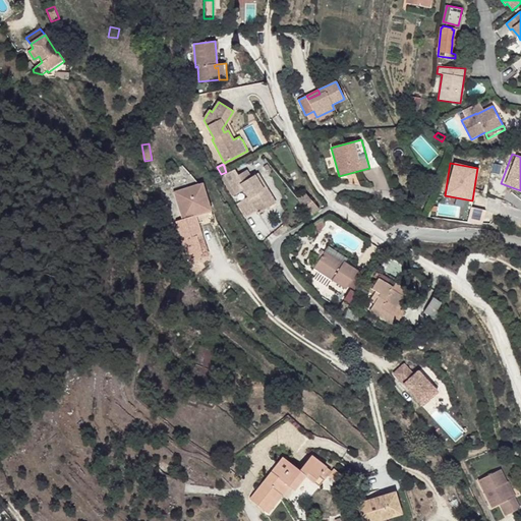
[(265,188),(255,174),(251,177),(247,169),(239,175),(235,169),(225,175),(237,194),(241,191),(244,189),(259,213),(271,206),(261,191),(265,188)]
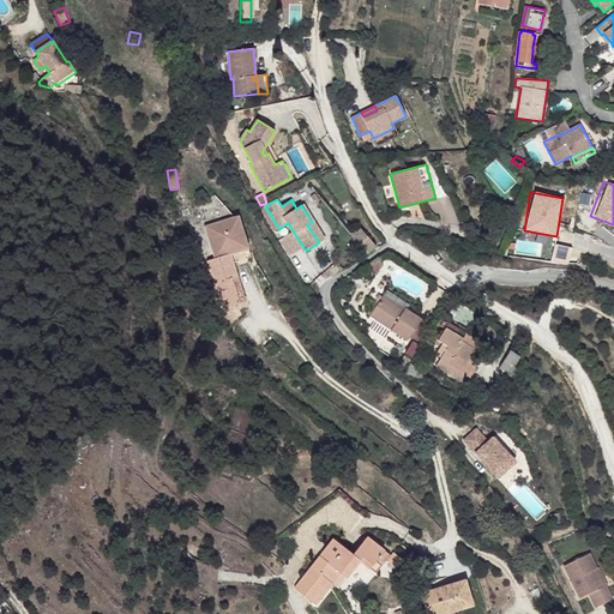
[(326,239),(304,203),(301,205),(312,222),(307,226),(319,242),(326,239)]
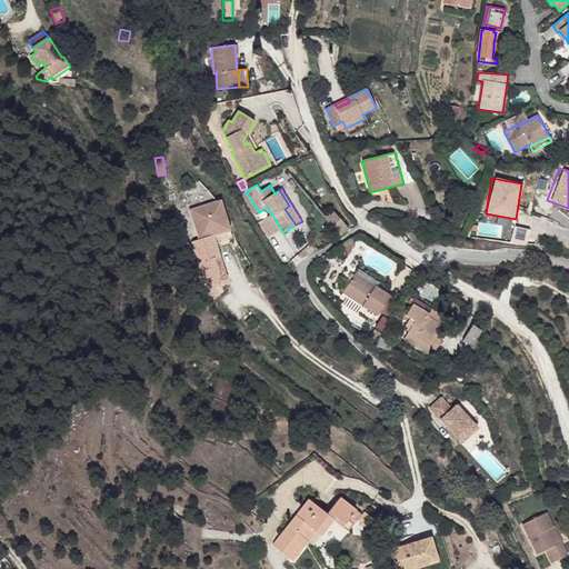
[(230,230),(221,200),(191,210),(200,239),(193,241),(208,286),(222,280),(215,258),(220,257),(213,236),(230,230)]
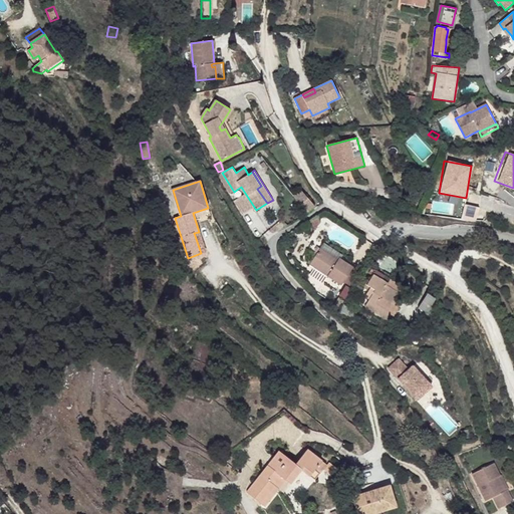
[(314,207),(301,191),(294,197),(307,213),(314,207)]
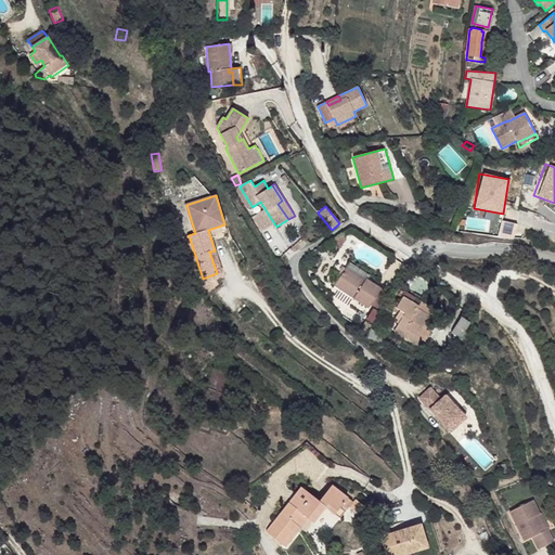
[(347,239),(343,235),(331,242),(339,247),(347,239)]
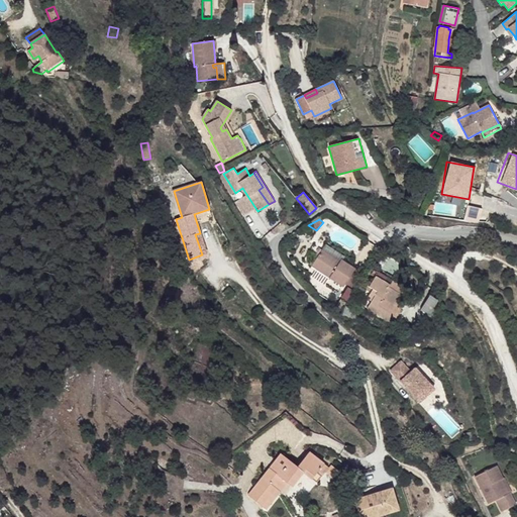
[(175,241),(171,228),(164,230),(168,243),(175,241)]
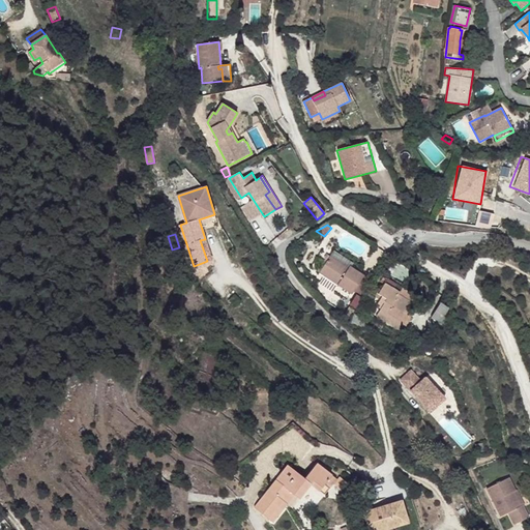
[(213,260),(206,238),(205,239),(200,240),(207,261),(213,260)]
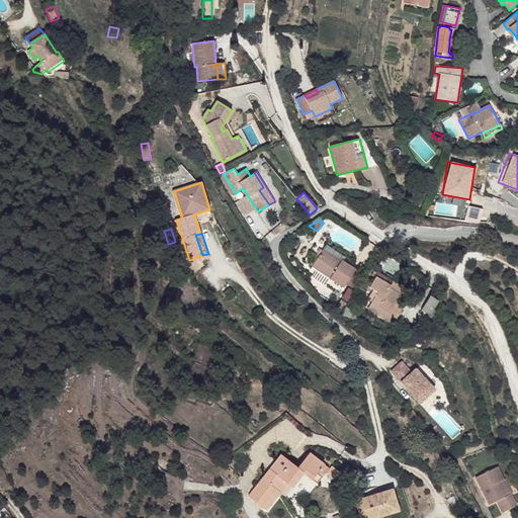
[(341,262),(323,250),(312,266),(330,278),(344,287),(356,269),(342,260),(341,262)]
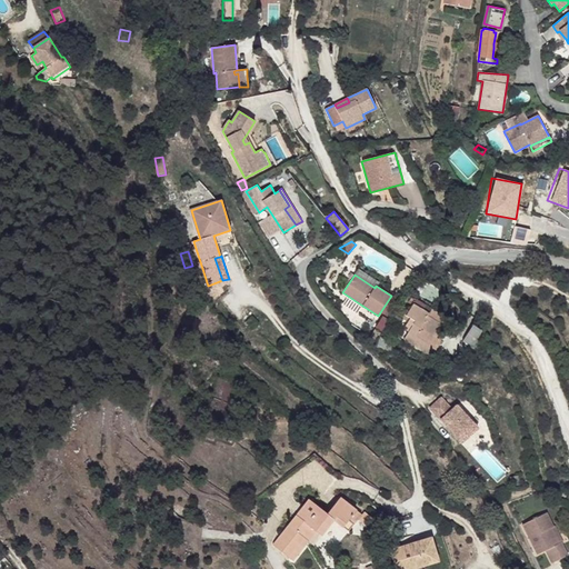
[(448,319),(431,309),(429,313),(413,303),(406,316),(407,316),(410,318),(403,328),(409,331),(405,339),(430,353),(438,340),(439,339),(437,338),(439,333),(448,319)]
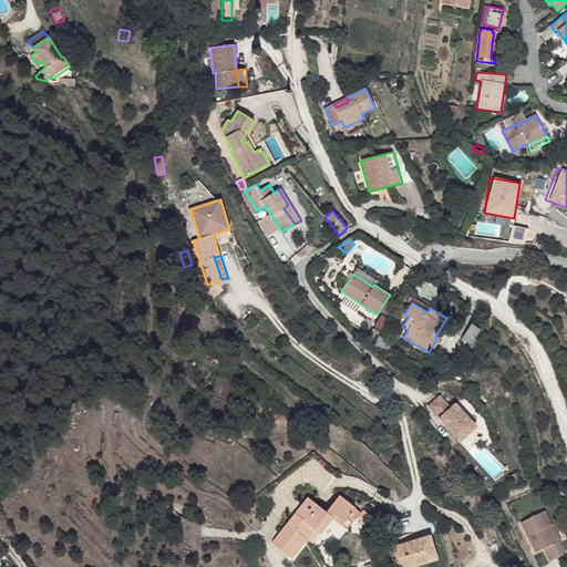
[(380,331),(373,327),(368,336),(374,340),(380,331)]
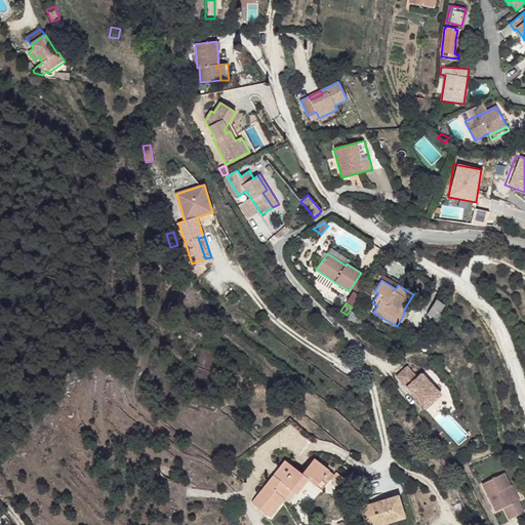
[(355,313),(351,310),(347,316),(351,319),(355,313)]
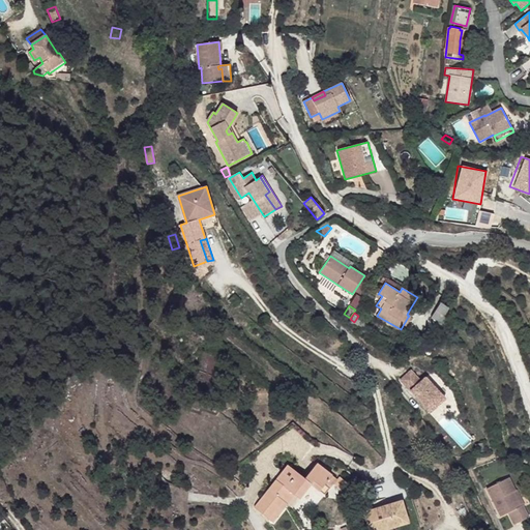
[(403,331),(411,319),(408,317),(401,329),(403,331)]
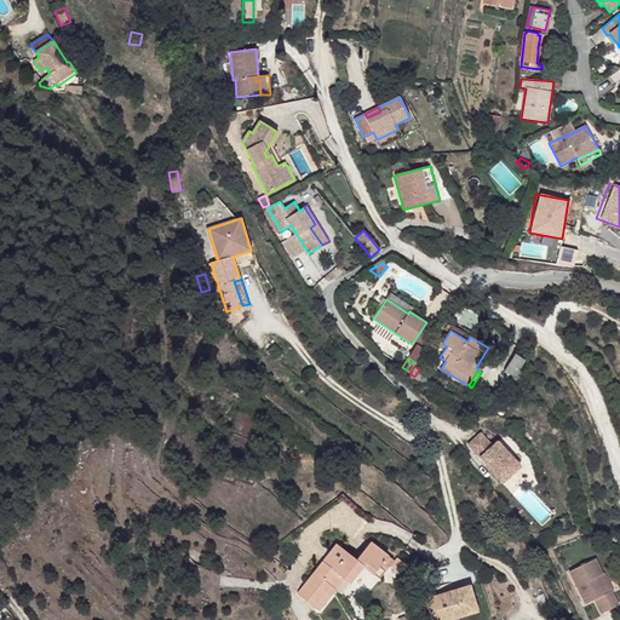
[(507,412),(495,406),(493,412),(504,418),(507,412)]
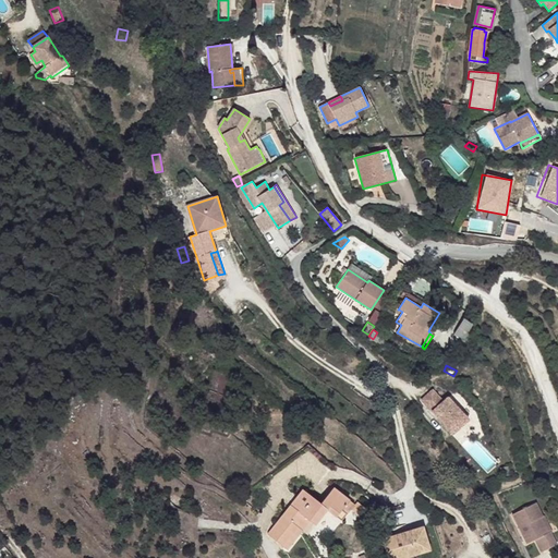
[(434,386),(417,400),(450,436),(466,422),(434,386)]
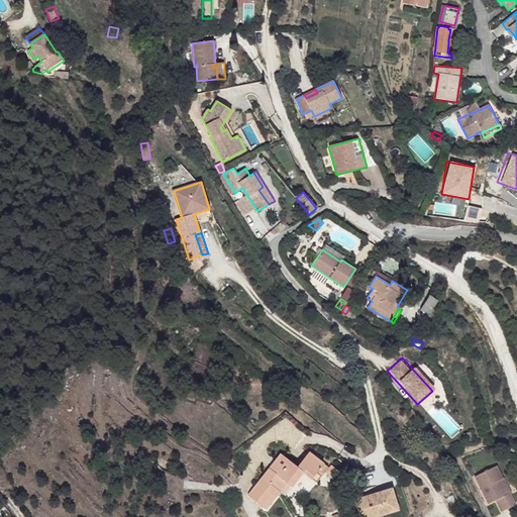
[(472,440),(470,432),(463,433),(466,442),(472,440)]
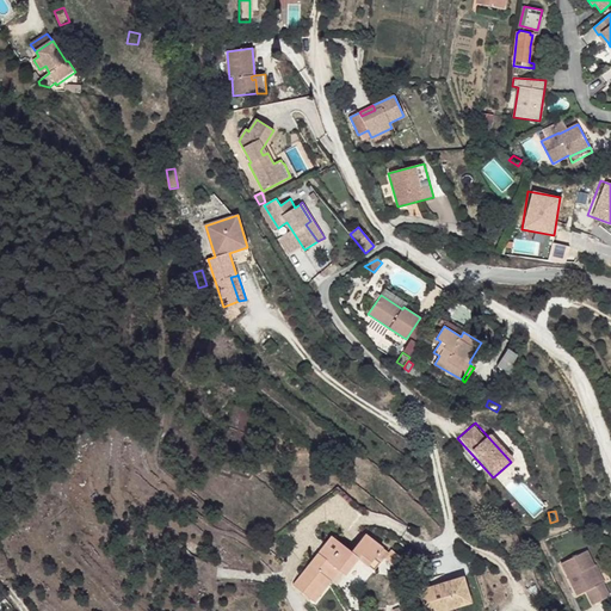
[(352,551),(332,536),(294,585),(310,598),(326,578),(331,581),(339,571),(345,575),(358,559),(359,560),(369,567),(369,566),(375,559),(382,548),(365,535),(352,551)]
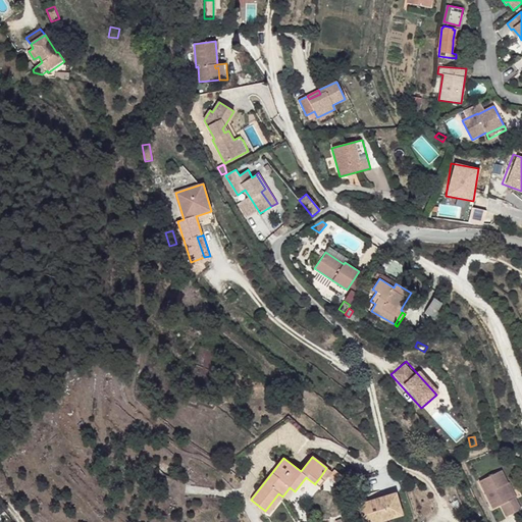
[(331,472),(326,468),(320,477),(324,481),(328,476),(331,472)]
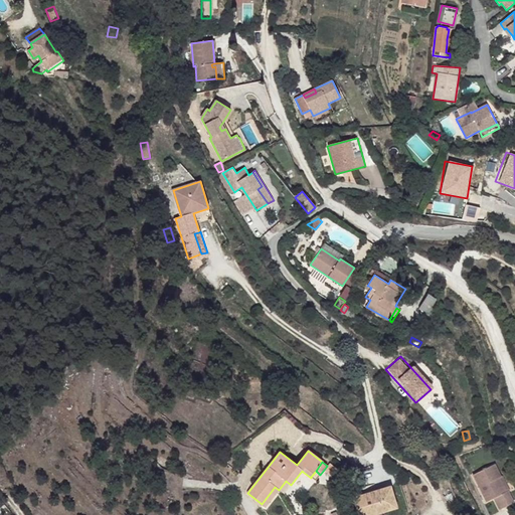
[(345,475),(330,463),(327,466),(324,470),(338,482),(345,475)]
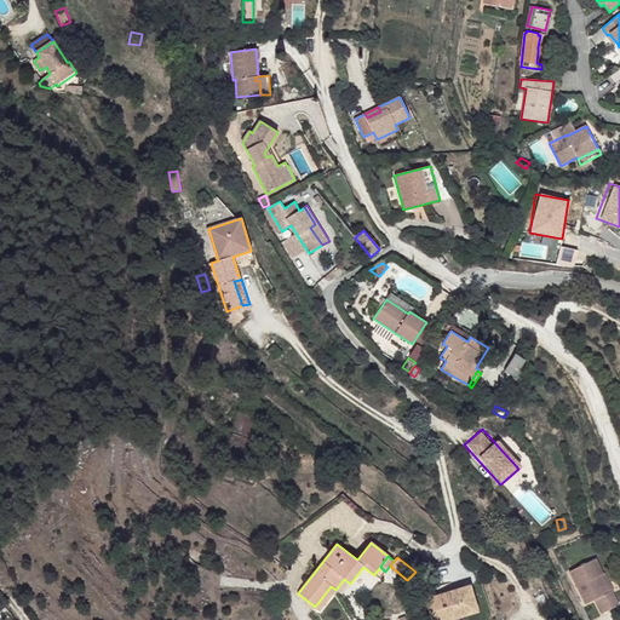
[(603,574),(596,558),(570,572),(586,603),(595,600),(602,613),(619,606),(612,591),(608,593),(600,577),(603,574)]
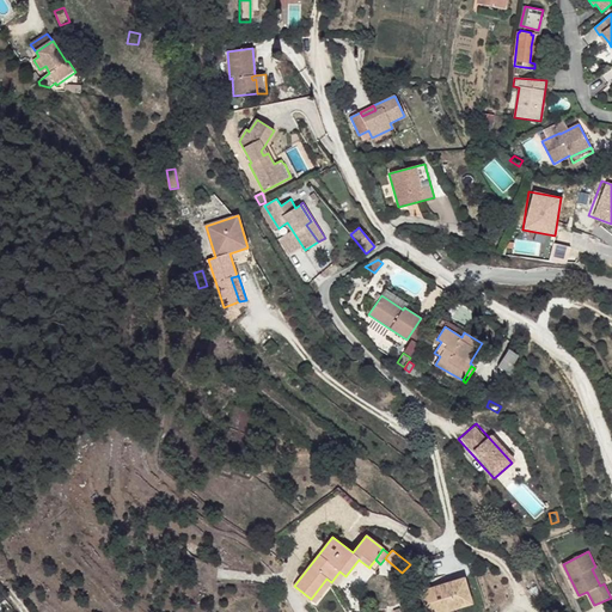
[(380,564),(375,560),(369,567),(374,570),(378,565),(380,564)]
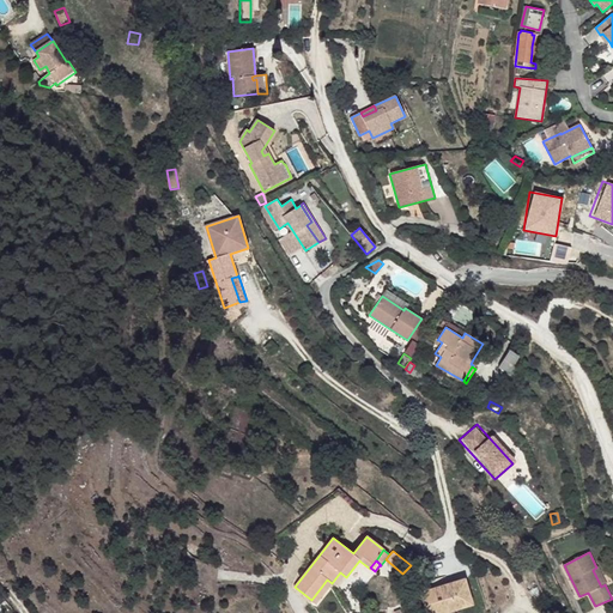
[(607,583),(599,566),(596,568),(593,570),(601,587),(605,584),(607,583)]
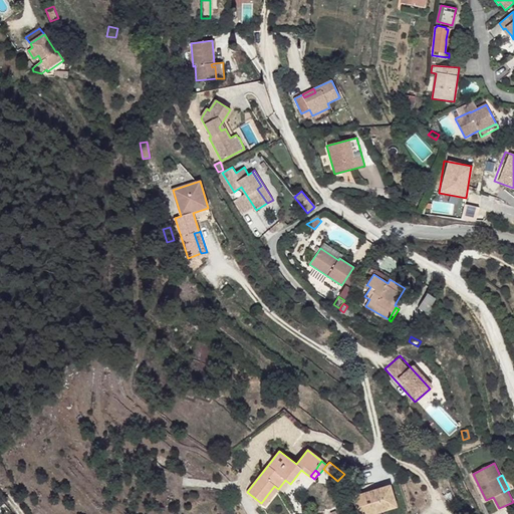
[(278,489),(274,486),(261,503),(265,507),(279,489),(278,489)]
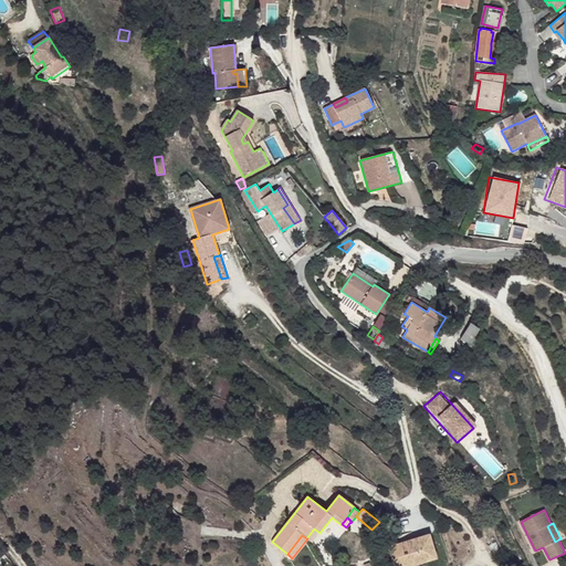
[(429,535),(389,547),(394,565),(407,565),(406,562),(419,557),(420,563),(437,558),(429,535)]
